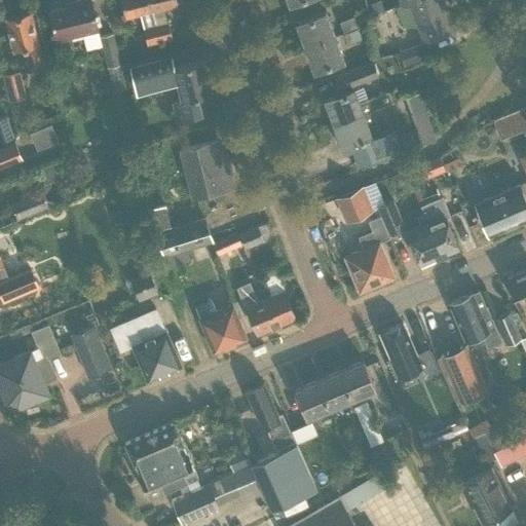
[(101,45),(98,29),(90,0),(75,0),(73,0),(74,4),(49,10),(57,39),(58,46),(72,43),(70,36),(82,33),(85,49),(98,46),(101,45)]
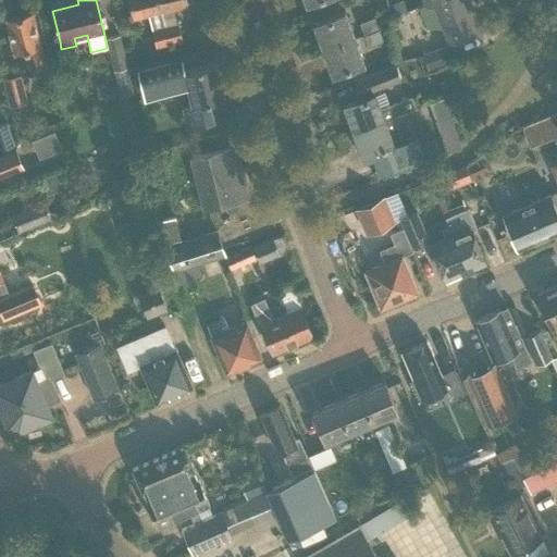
[(160,11),(158,0),(128,0),(134,20),(148,15),(151,32),(164,28),(161,13),(160,11)]
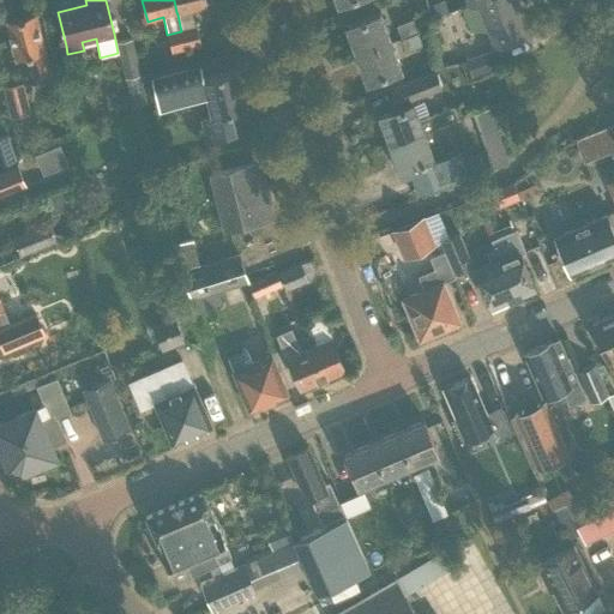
[(174,0),(176,12),(178,14),(181,31),(186,49),(202,46),(192,11),(208,6),(206,0),(174,0)]
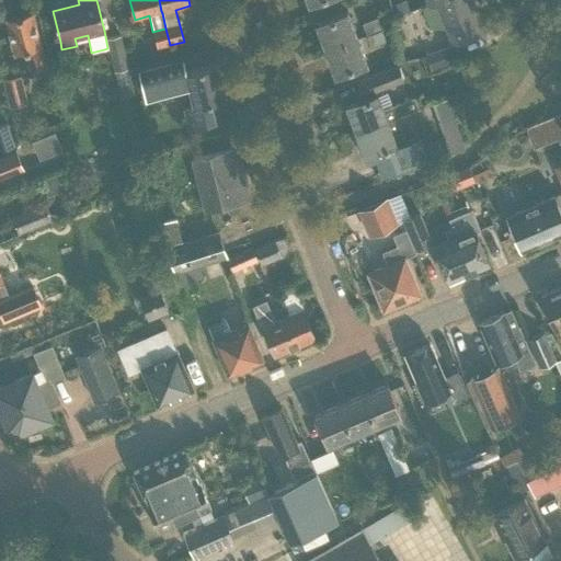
[(405,0),(402,0),(395,3),(398,14),(410,10),(405,0)]
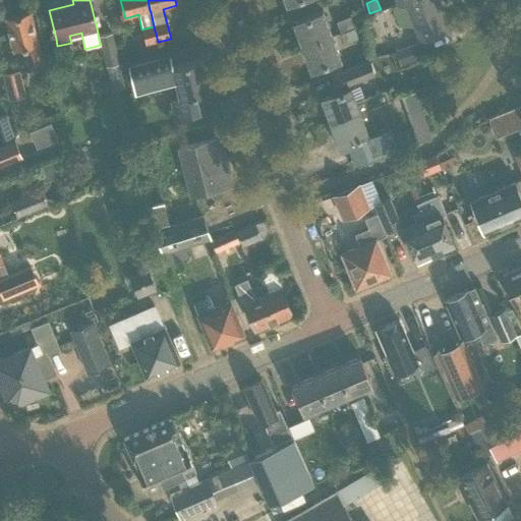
[(410,0),(405,2),(405,3),(419,41),(449,30),(438,0),(410,0)]
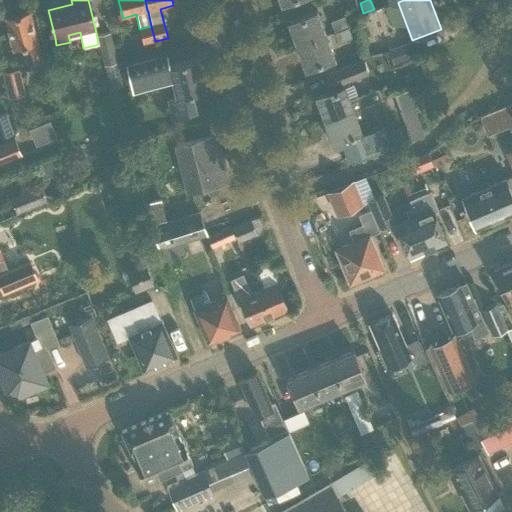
[(28,67),(40,64),(35,42),(37,42),(29,11),(5,16),(13,47),(23,45),(28,67)]
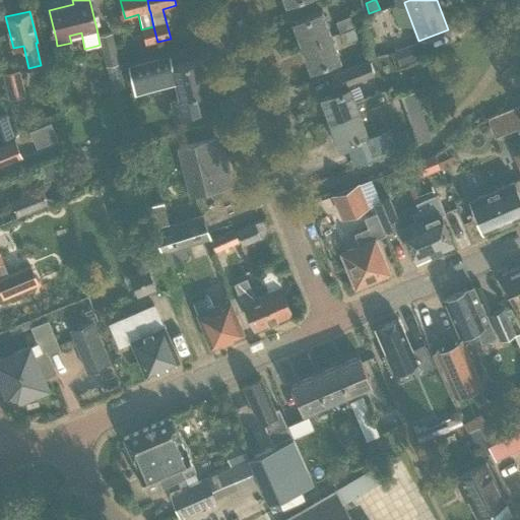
[(302,47),(330,37),(322,13),(294,23),(302,47)]
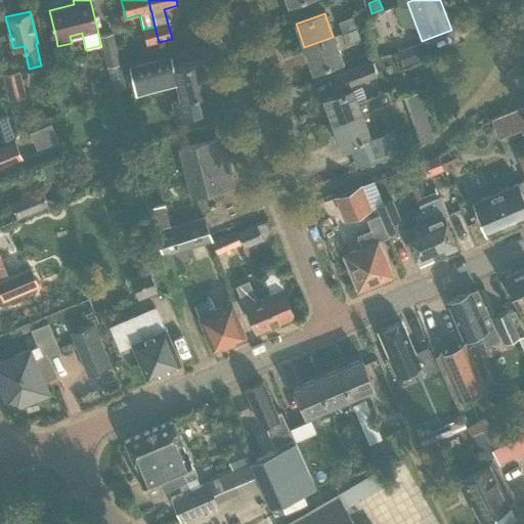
[(352,16),(338,23),(342,34),(356,28),(352,16)]
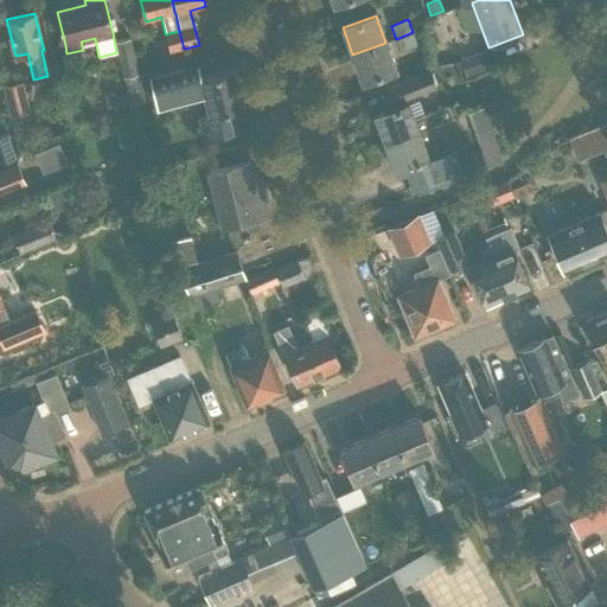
[(541,46),(556,32),(548,23),(532,37),(541,46)]
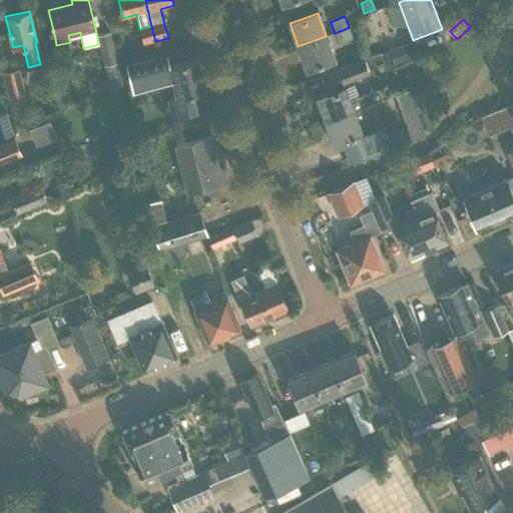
[(151,26),(139,29),(143,44),(155,41),(151,26)]
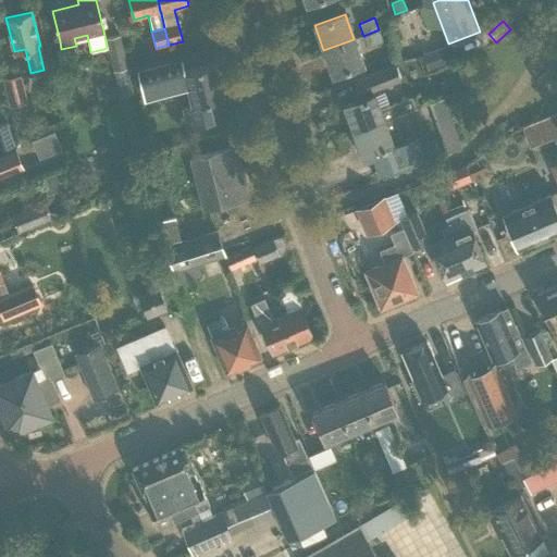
[(379,29),(363,36),(367,47),(383,41),(379,29)]
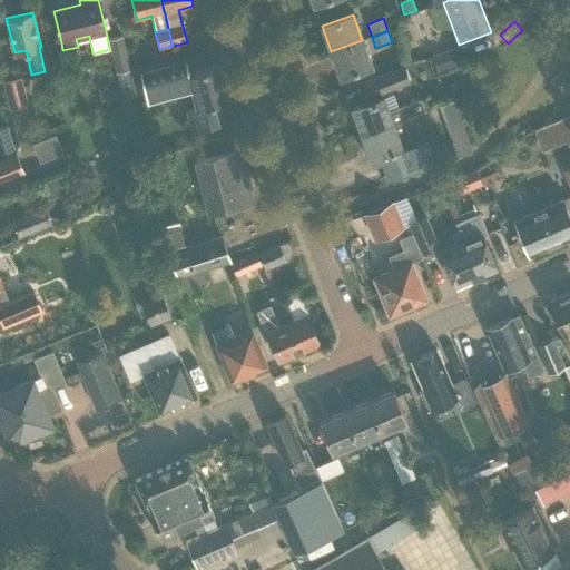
[(125,46),(123,37),(110,39),(112,49),(118,74),(130,70),(125,46)]
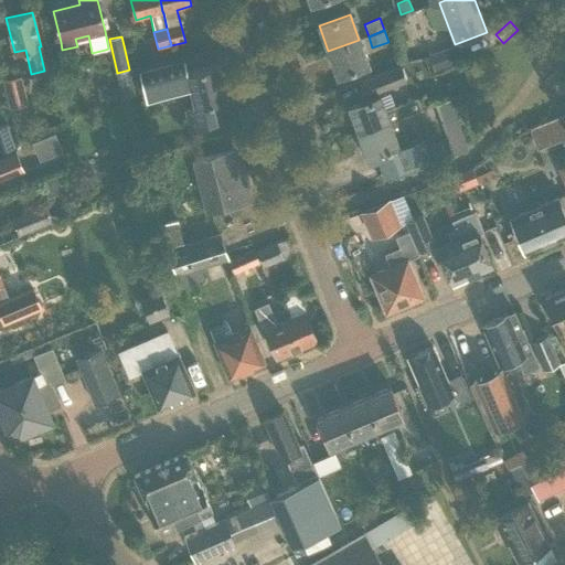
[(369,65),(359,40),(328,51),(338,76),(369,65)]
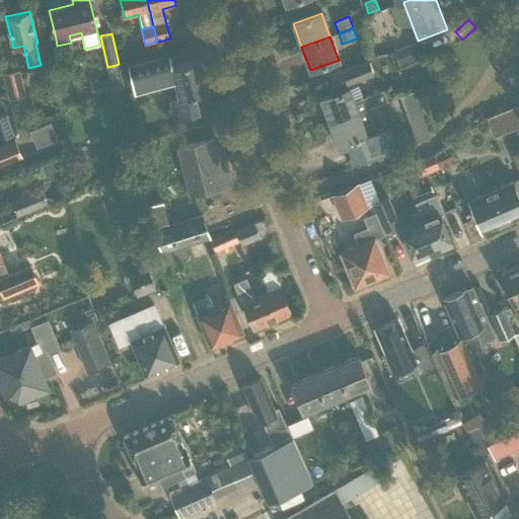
[(415,43),(393,51),(398,64),(420,56),(415,43)]
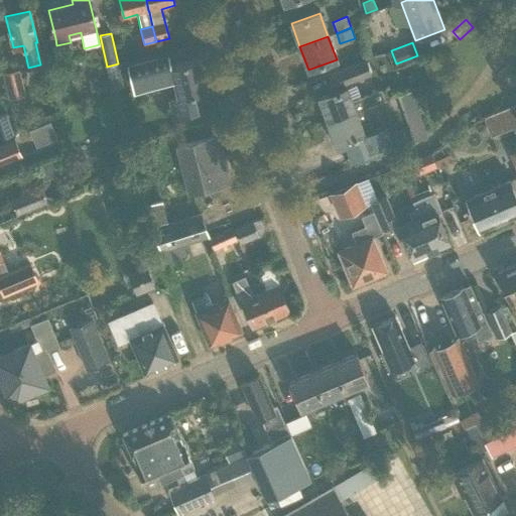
[(171,66),(168,51),(125,63),(133,92),(173,81),(177,98),(169,99),(173,117),(198,111),(195,95),(209,91),(201,58),(171,66)]
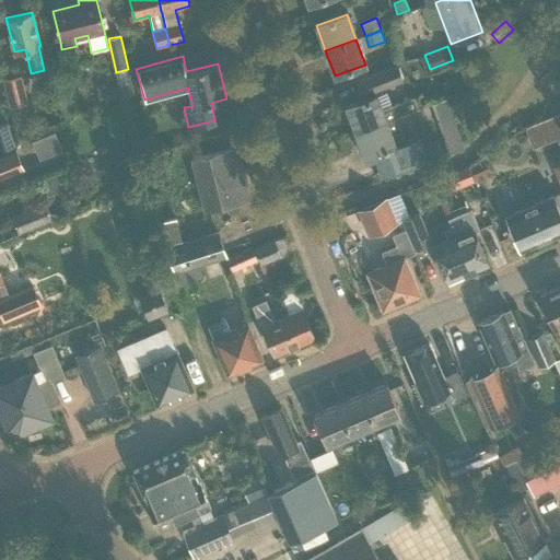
[(397,68),(375,76),(354,83),(360,97),(381,90),(403,81),(397,68)]
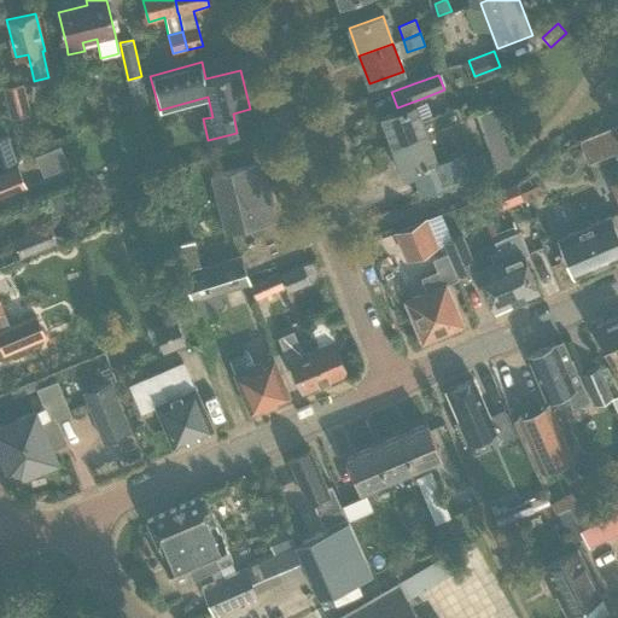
[(89,77),(66,80),(70,109),(103,105),(101,89),(91,89),(89,77)]
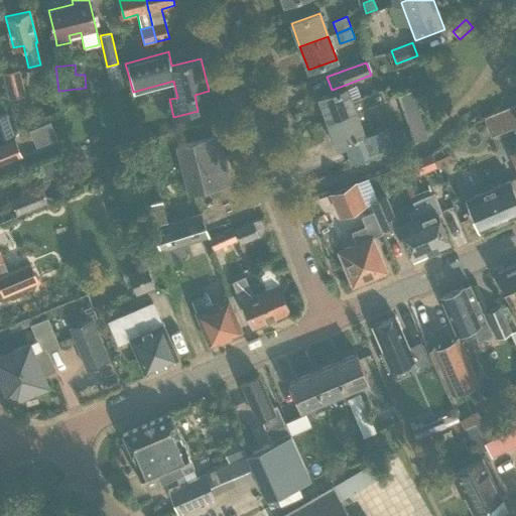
[(9,100),(24,97),(18,70),(3,73),(9,100)]
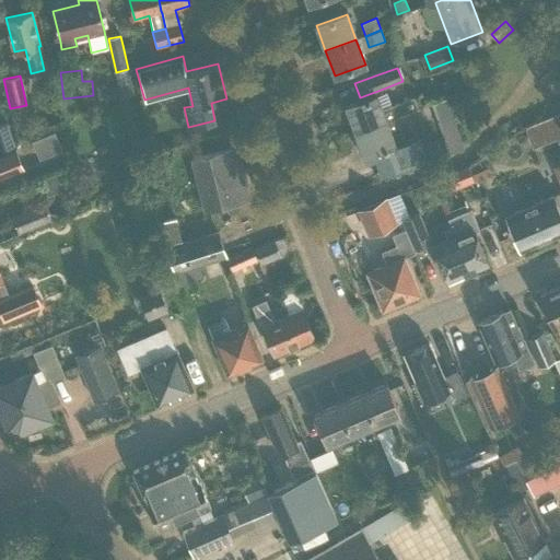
[(346,106),(356,132),(418,109),(413,98),(391,106),(386,92),(346,106)]
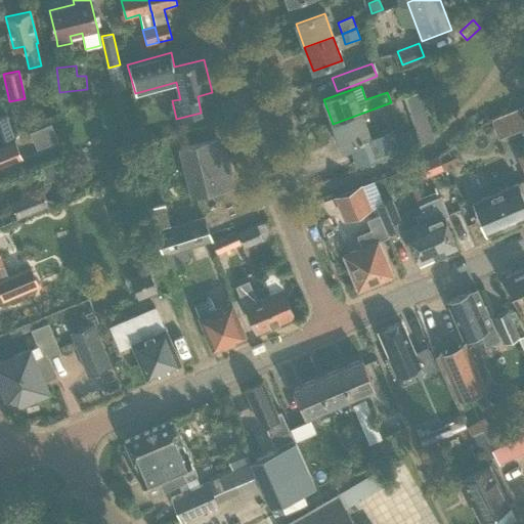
[(369,111),(333,124),(341,147),(351,144),(358,165),(396,151),(394,148),(398,147),(391,127),(378,132),(369,111)]
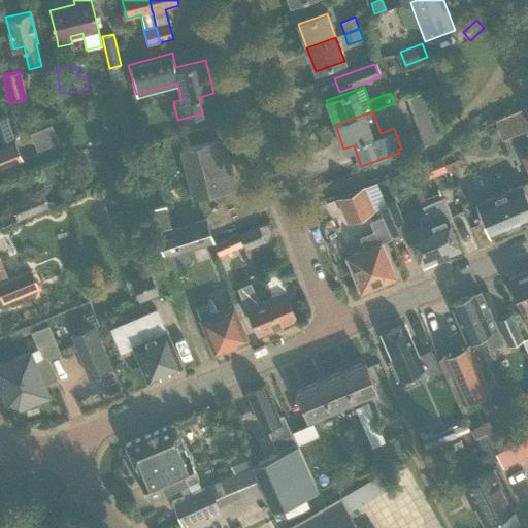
[(0,138),(8,135),(2,119),(0,119),(0,138)]
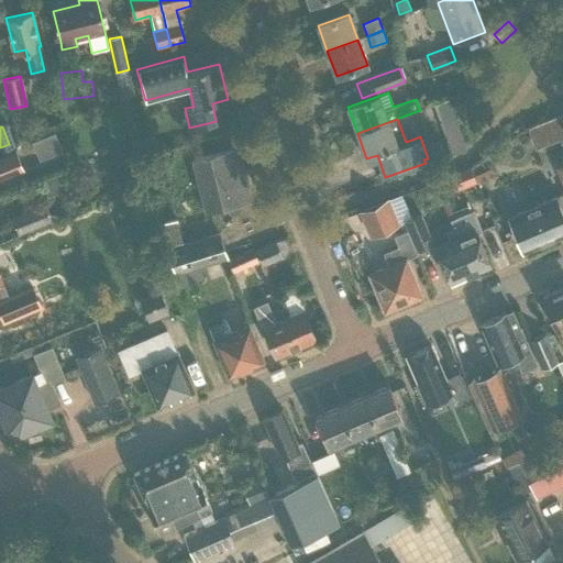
[(462,134),(446,140),(452,155),(466,150),(462,134)]
